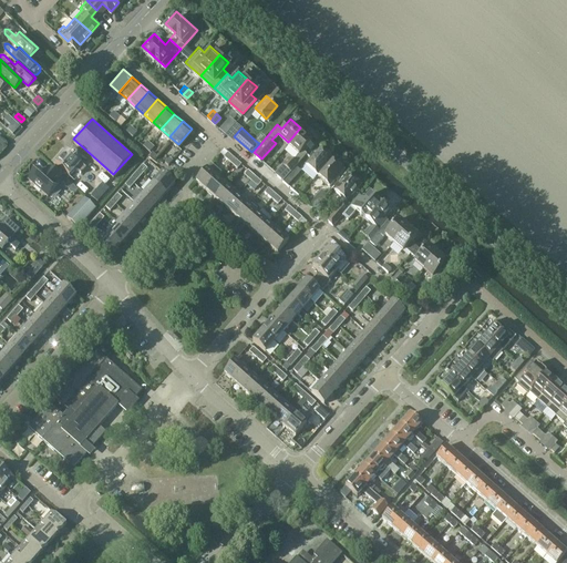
[(300,128),(288,142),(299,151),(292,159),(288,155),(275,171),(282,177),(290,170),(296,163),(307,151),(302,146),(311,137),(300,128)]
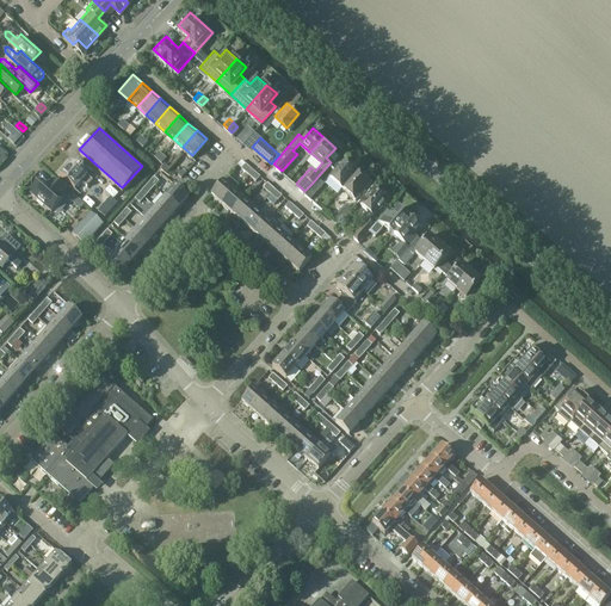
[(275,144),(281,148),(277,153),(279,154),(281,155),(285,149),(282,146),(277,142),(275,144)]
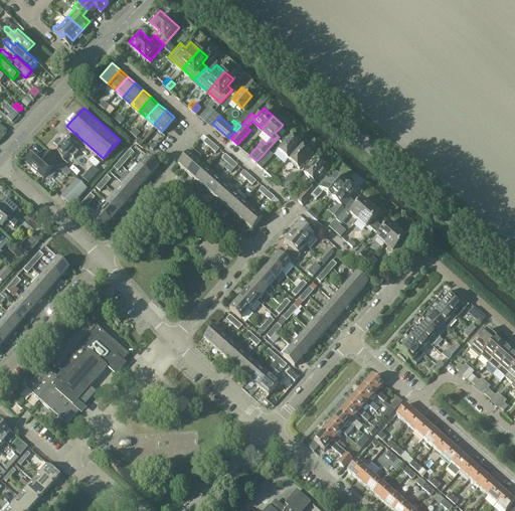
[(278,147),(289,156),(302,141),(291,132),(278,147)]
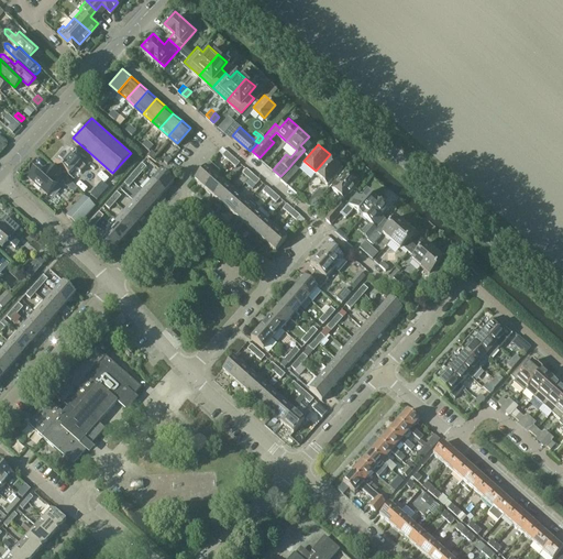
[(80,168),(85,163),(66,146),(55,159),(69,172),(75,164),(80,168)]
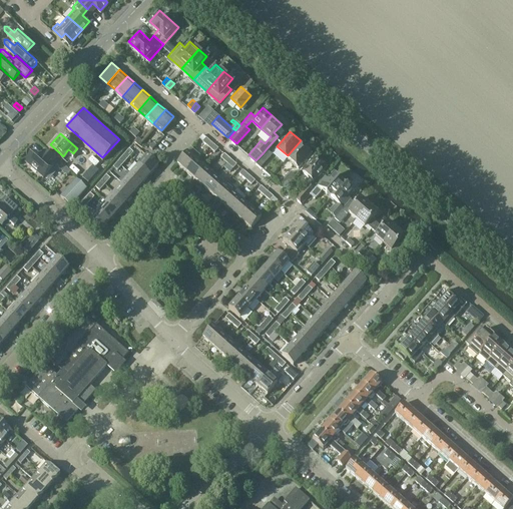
[(212,140),(206,134),(202,138),(208,144),(212,140)]
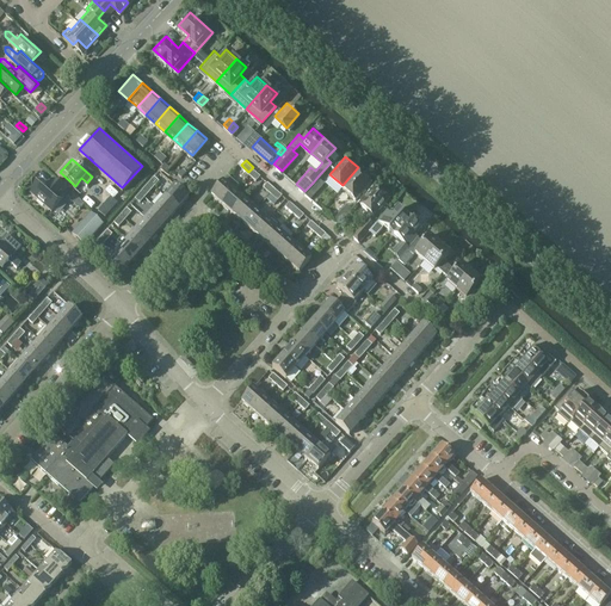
[(253,167),(248,172),(255,178),(260,173),(253,167)]
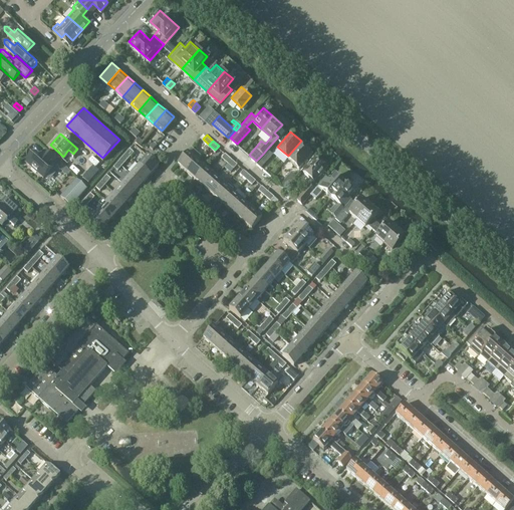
[(301,141),(288,156),(298,166),(311,151),(301,141)]
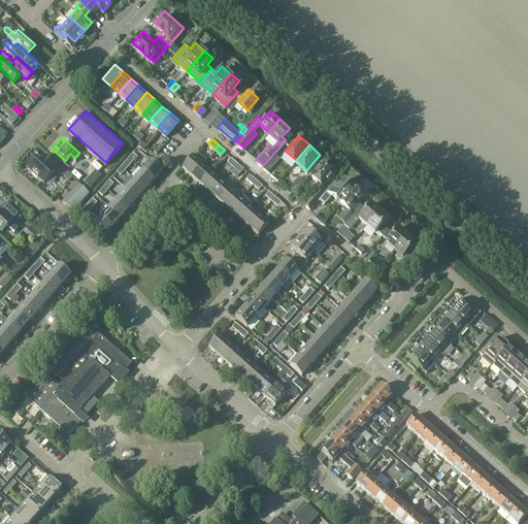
[(267,169),(281,156),(275,152),(270,158),(263,165),(267,169)]
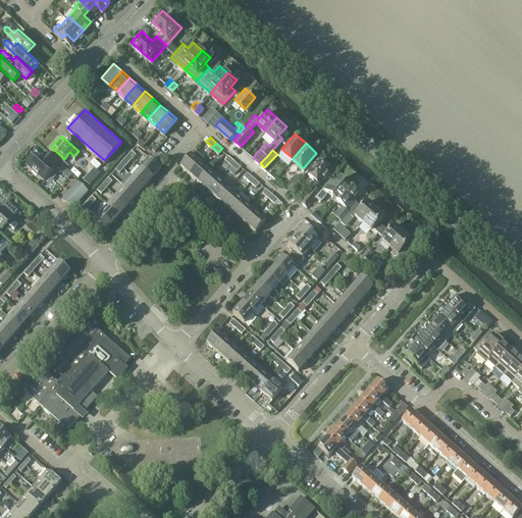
[(47,152),(42,157),(36,151),(27,162),(44,177),(53,167),(52,165),(56,160),(47,152)]
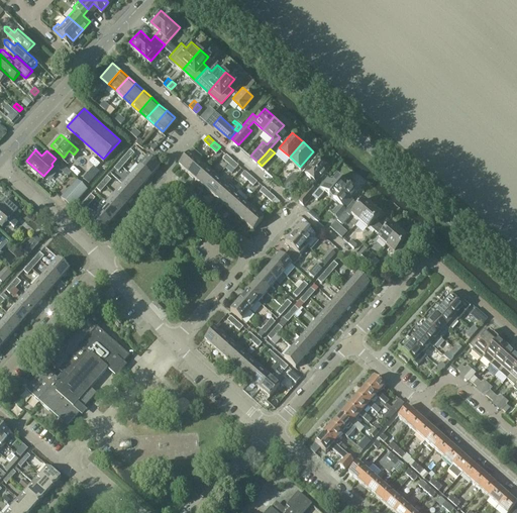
[(130,155),(126,150),(118,160),(122,164),(130,155)]
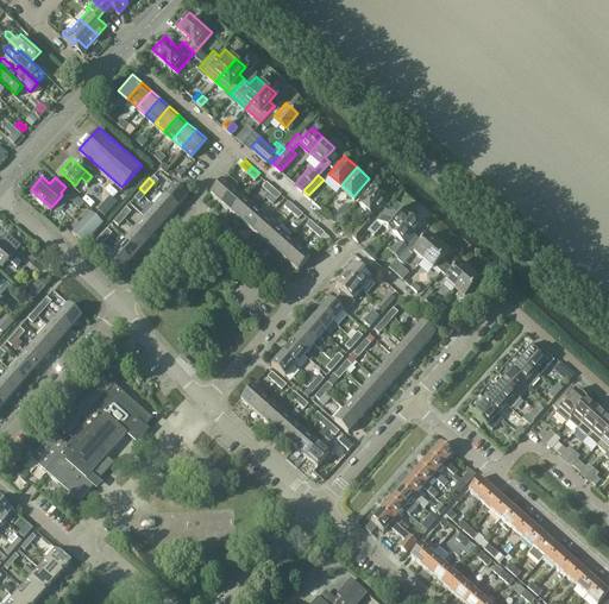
[(223,177),(211,190),(221,201),(233,187),(223,177)]
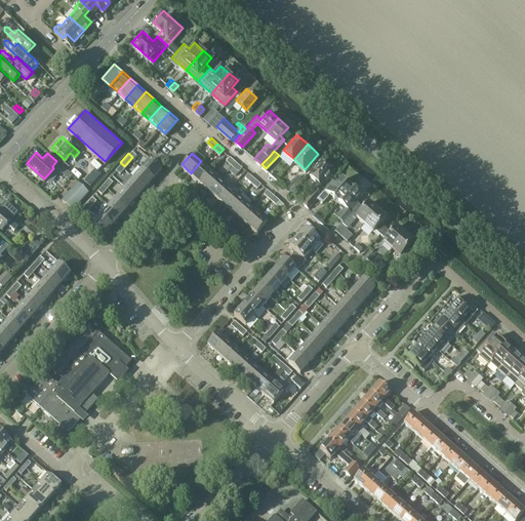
[(236,160),(230,154),(226,158),(233,164),(236,160)]
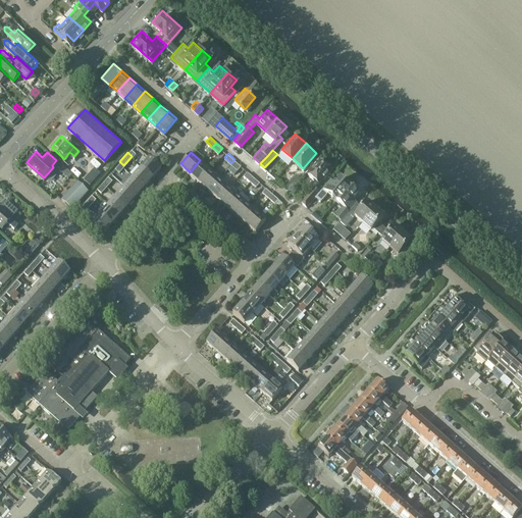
[(150,155),(142,164),(153,174),(161,165),(150,155)]
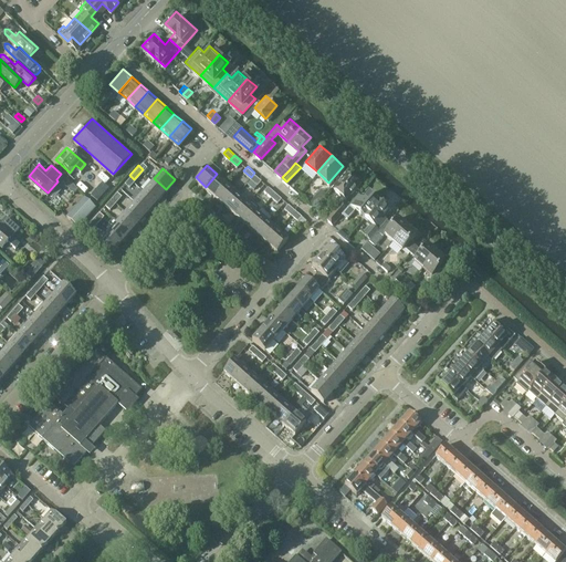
[(346,197),(360,181),(348,170),(334,186),(346,197)]
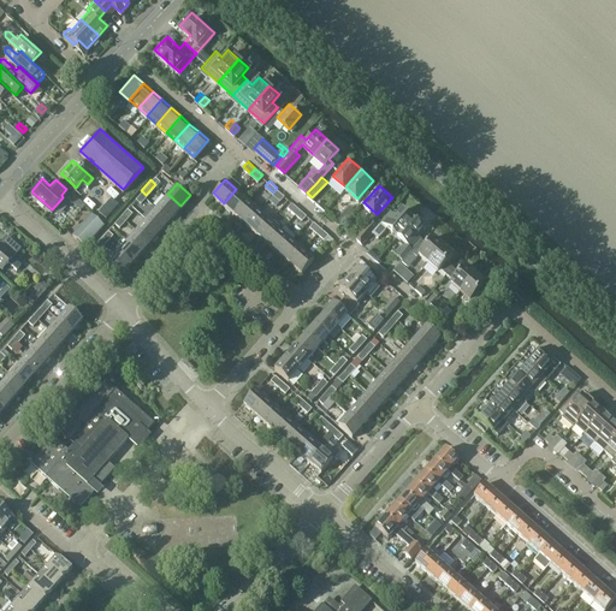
[(277,188),(273,193),(280,199),(284,194),(277,188)]
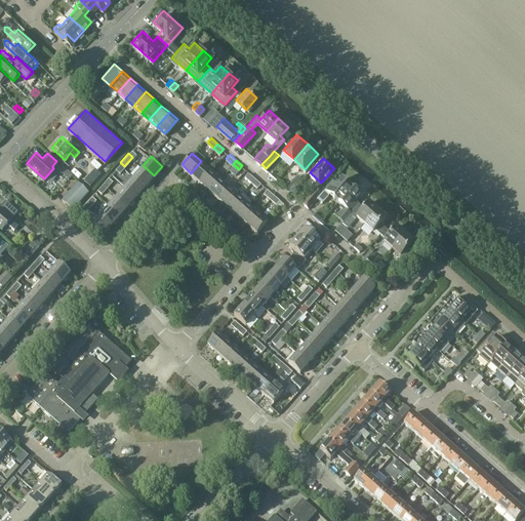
[(201,161),(191,173),(200,182),(210,169),(201,161)]
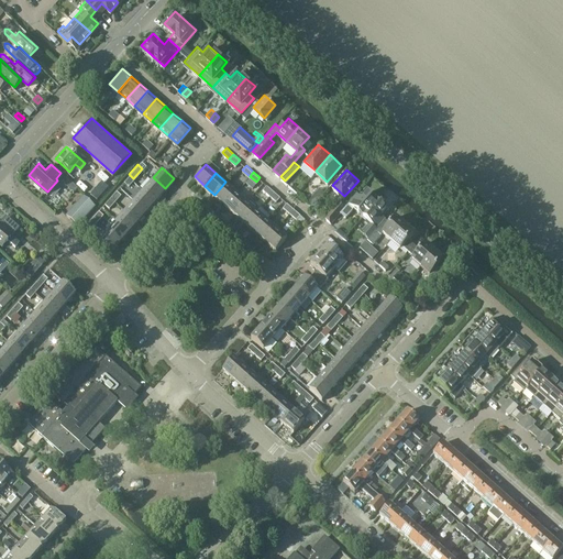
[(133,178),(129,174),(124,179),(129,184),(133,178)]
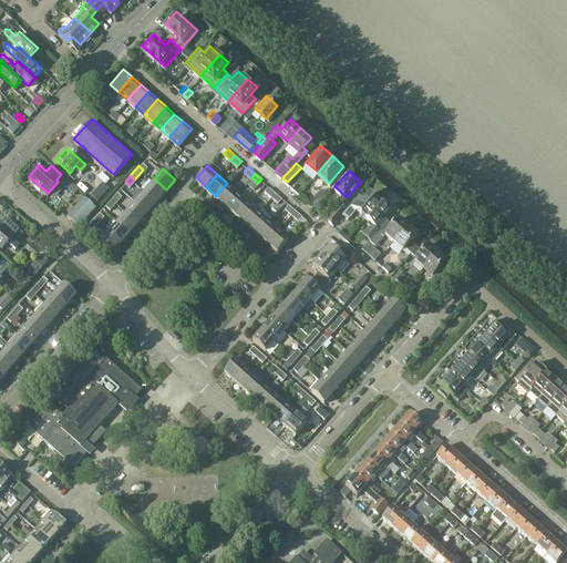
[(166,190),(154,178),(145,188),(157,200),(166,190)]
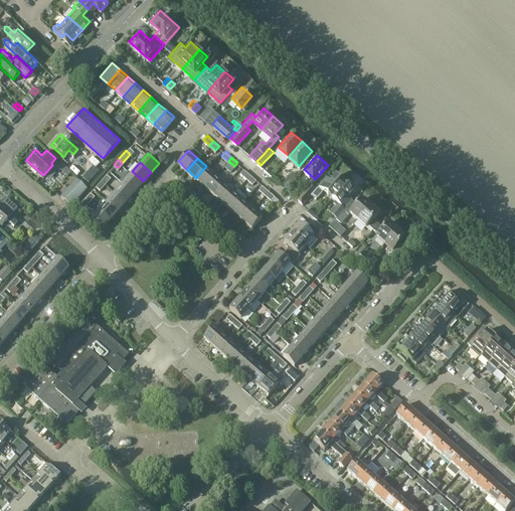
[(206,166),(196,178),(206,186),(216,175),(206,166)]
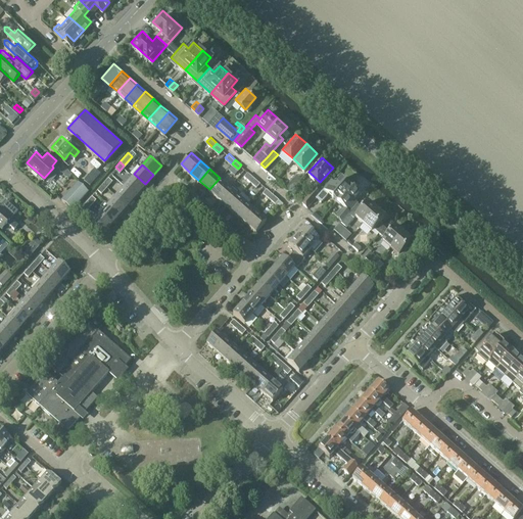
[(254,176),(247,170),(244,174),(250,180),(254,176)]
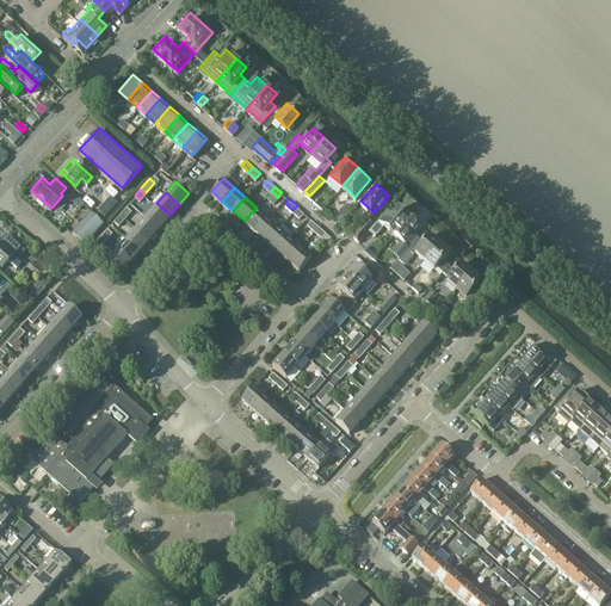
[(333,216),(338,221),(352,205),(346,201),(333,216)]
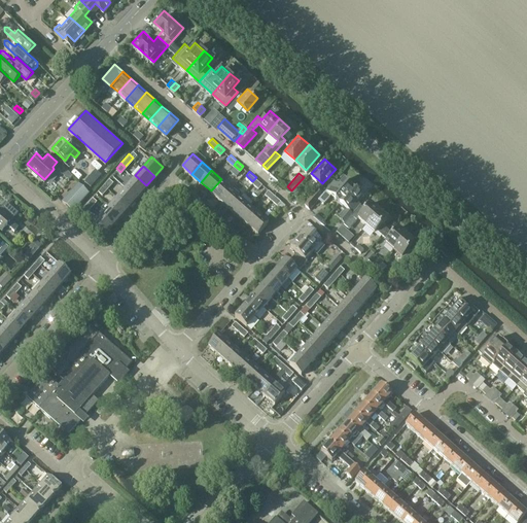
[(146,185),(135,175),(126,185),(138,196),(146,185)]
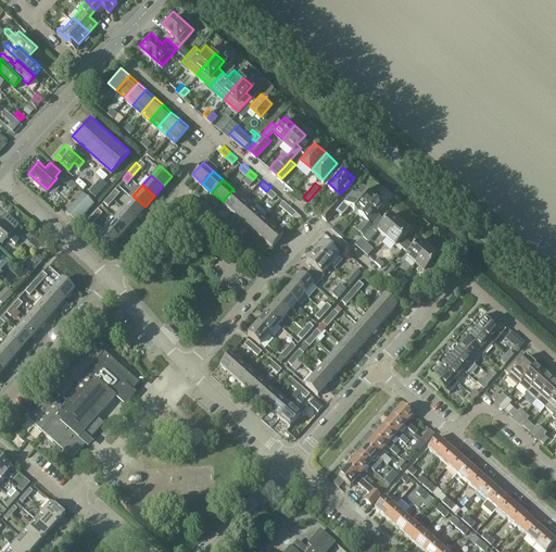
[(119,190),(115,186),(110,192),(114,196),(119,190)]
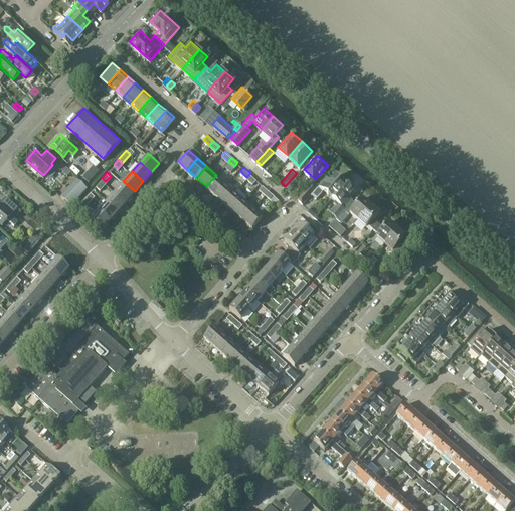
[(327,174),(315,188),(311,192),(316,197),(324,188),(331,195),(345,180),(336,172),(331,178),(327,174)]
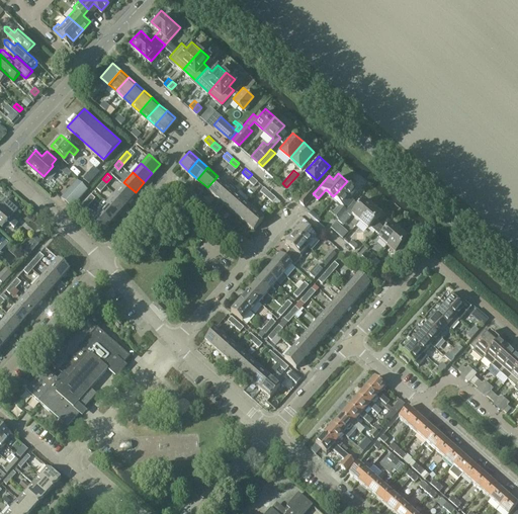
[(252,174),(248,178),(254,183),(257,179),(252,174)]
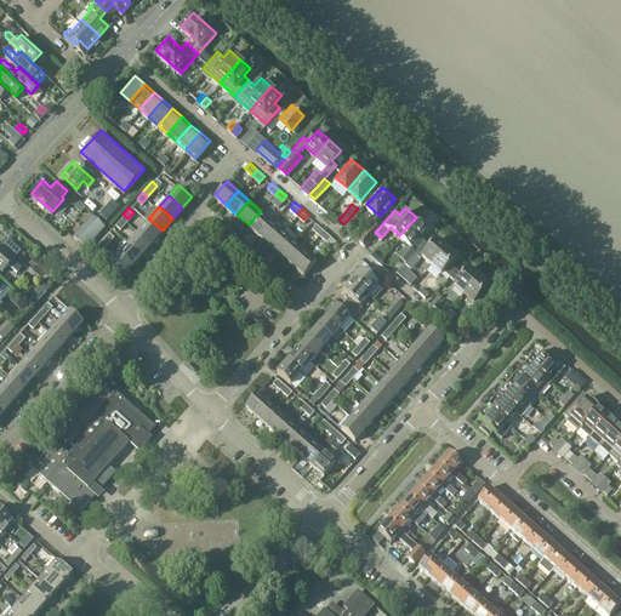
[(261,211),(249,224),(260,234),(272,221),(261,211)]
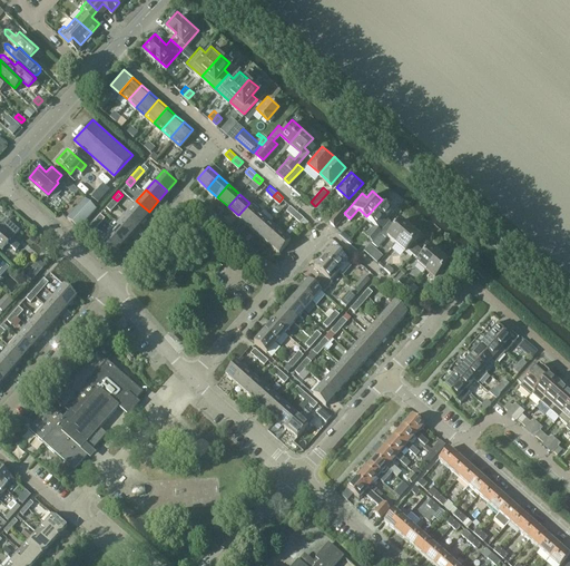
[(80,224),(96,206),(95,205),(85,196),(67,215),(79,225),(80,224)]
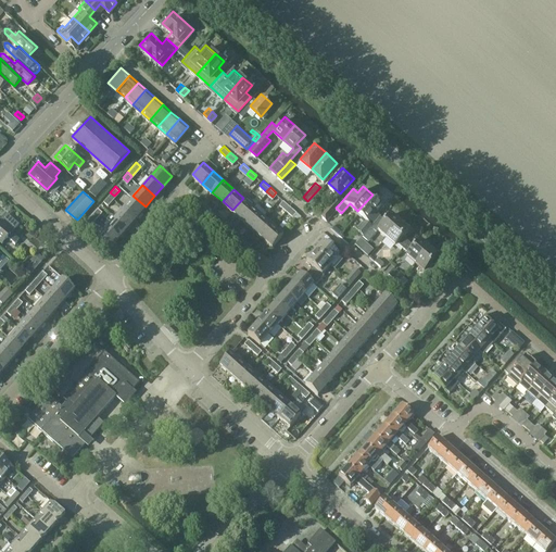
[(114,196),(110,192),(103,199),(108,202),(114,196)]
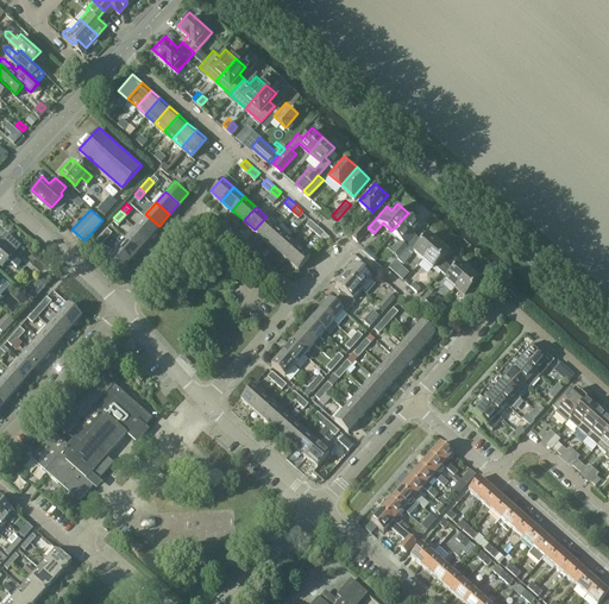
[(265,239),(277,226),(282,221),(270,212),(267,216),(255,230),(265,239)]
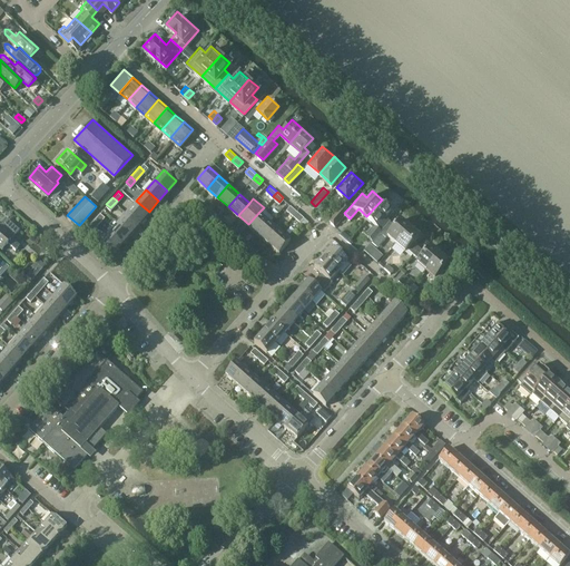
[(382,199),(366,216),(375,224),(367,233),(373,237),(390,220),(390,218),(385,214),(391,207),(382,199)]
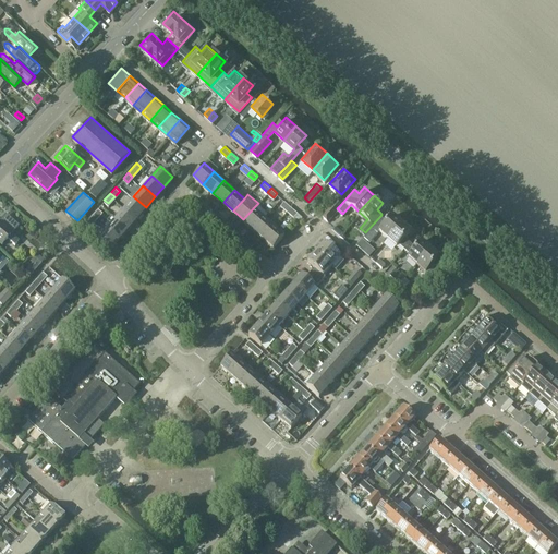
[(146,207),(133,196),(124,206),(137,217),(146,207)]
